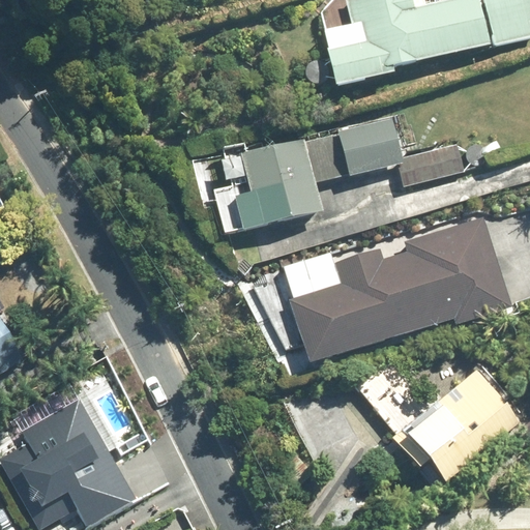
[(358,0),(346,3),(351,27),(325,33),(336,88),(395,75),(393,68),(489,46),(478,0),(448,0),(424,5),(422,0),(358,0)]
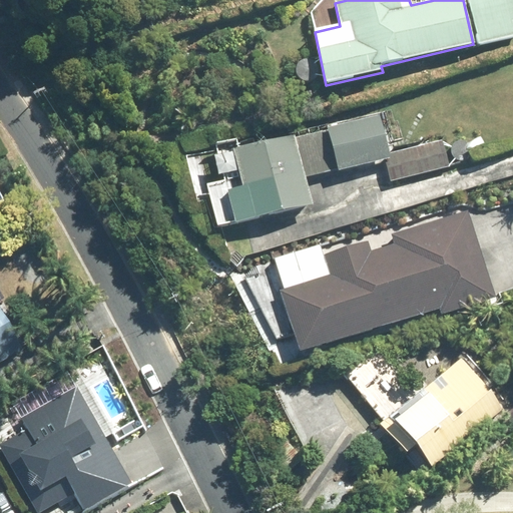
[(512,0),(467,0),(478,44),(512,36),(512,0)]
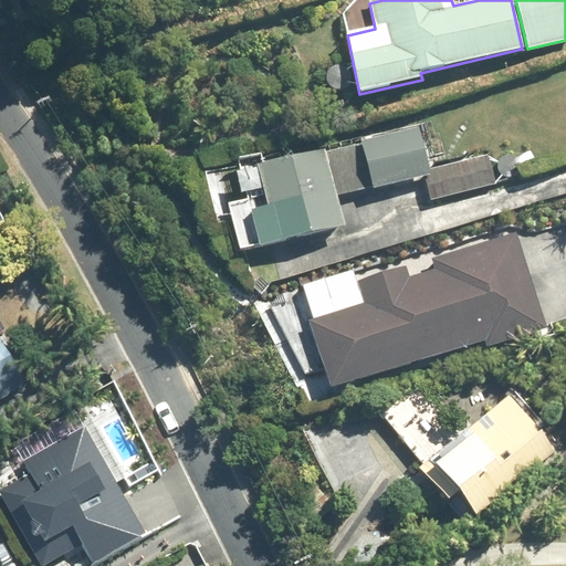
[(239,168),(239,170),(208,177),(219,229),(234,226),(240,249),(346,226),(339,196),(426,175),(431,199),(496,185),(490,155),(430,169),(420,129),(239,168)]
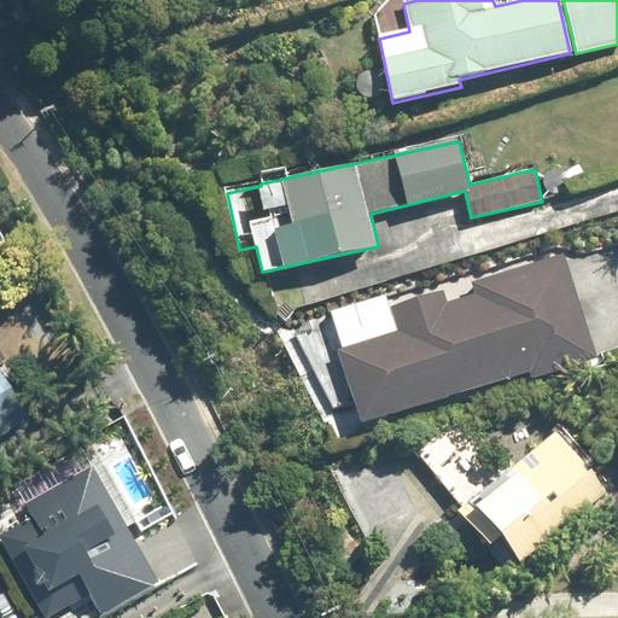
[(590,357),(560,263),(555,261),(477,285),(482,301),(459,308),(461,316),(445,320),(439,299),(396,313),(402,332),(403,337),(368,349),(375,373),(365,378),(351,380),(363,419),(366,419),(391,410),(392,417),(449,398),(448,395),(471,386),(472,392),(503,383),(502,377),(532,367),(536,380),(588,363),(590,357)]
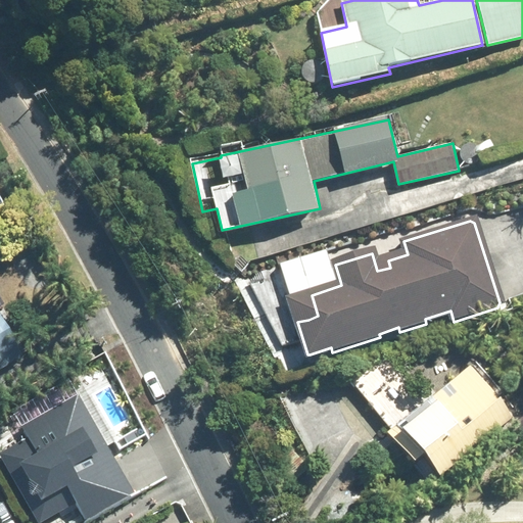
[(0,391),(2,390),(0,386),(0,366),(21,353),(0,317),(0,391)]
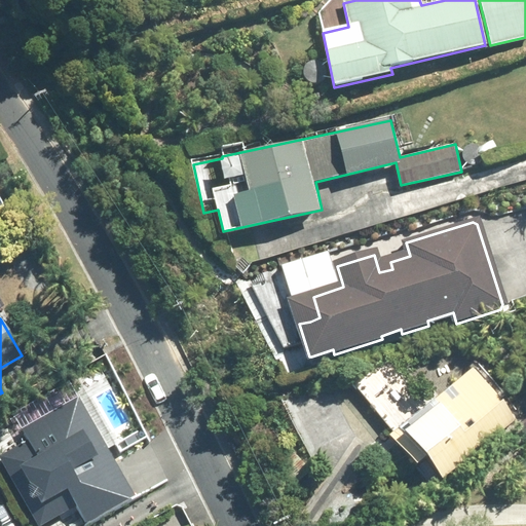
[(474,369),(390,437),(414,465),(424,457),(443,480),(516,420),(474,369)]
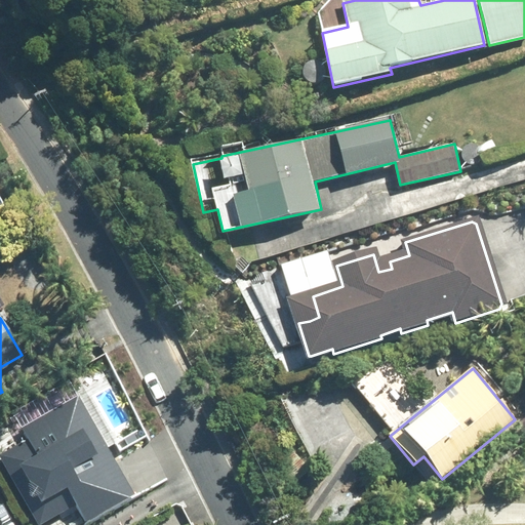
[(27,436),(0,451),(0,459),(37,524),(74,502),(84,519),(133,490),(77,392),(21,426),(27,436)]
